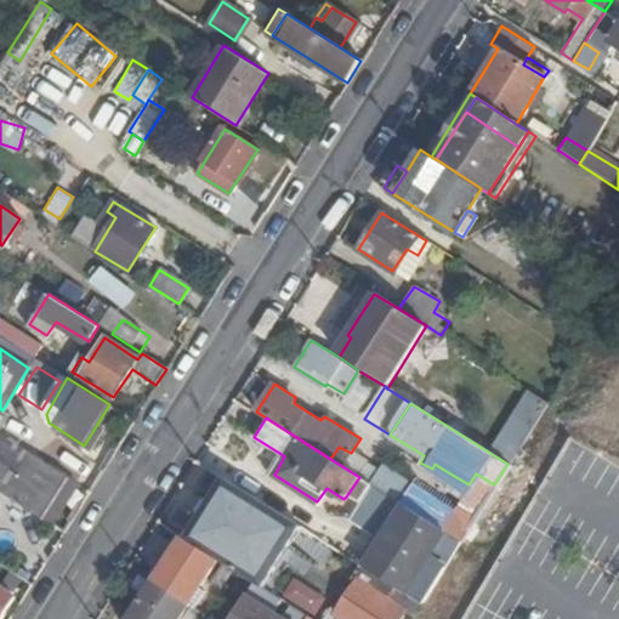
[(0,495),(3,497),(28,454),(0,436),(0,495)]
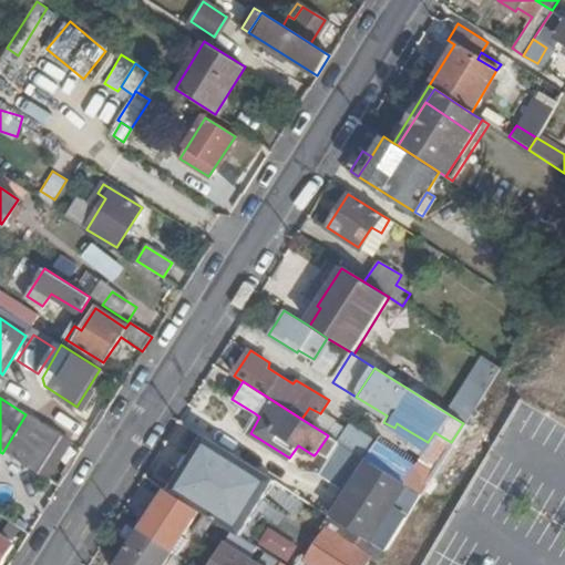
[(51,402),(45,411),(70,428),(76,419),(51,402)]
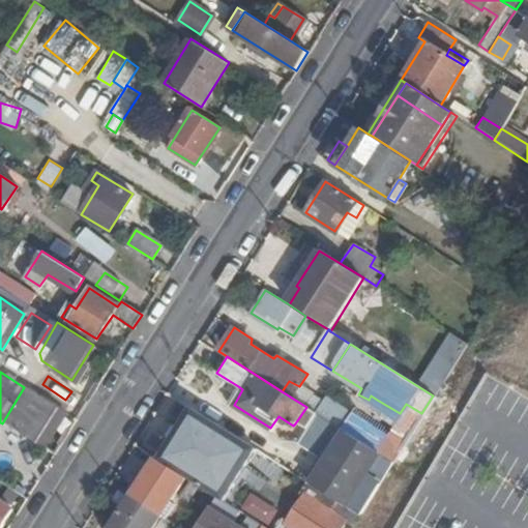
[(229,402),(234,405),(242,389),(238,386),(229,402)]
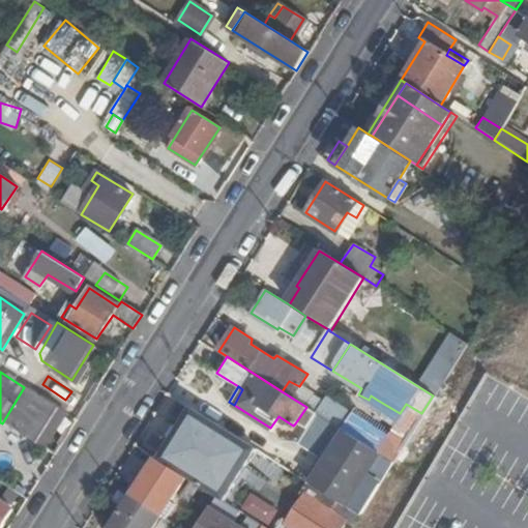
[(2,423),(39,446),(62,411),(24,387),(2,423)]
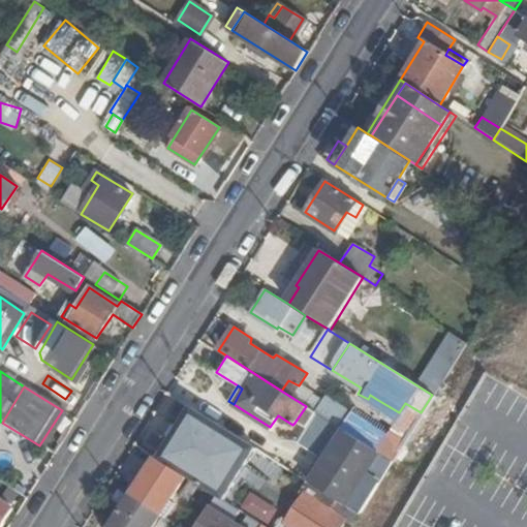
[(391,460),(401,443),(326,398),(321,406),(316,413),(337,426),(343,430),(391,460)]
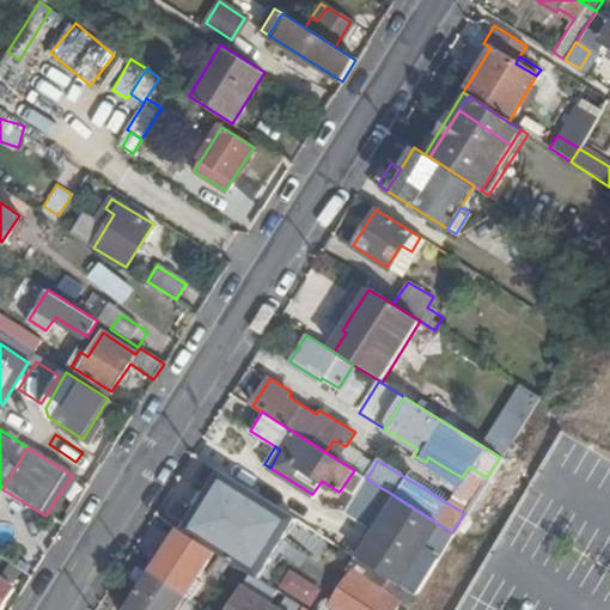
[(363,464),(358,473),(365,477),(366,479),(372,470),(363,464)]
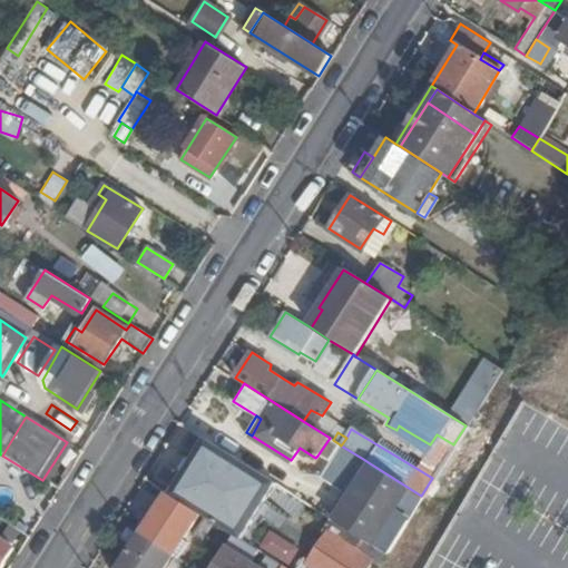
[(317,456),(327,462),(340,444),(333,440),(330,438),(317,456)]
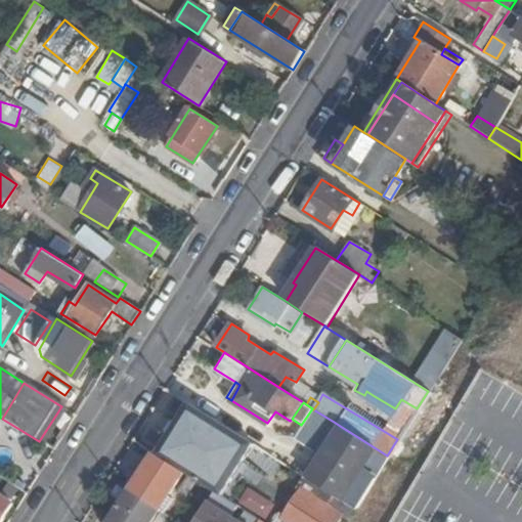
[(222,495),(255,444),(189,403),(177,421),(169,434),(157,454),(161,457),(181,470),(183,471),(187,474),(193,478),(211,488),(222,495)]
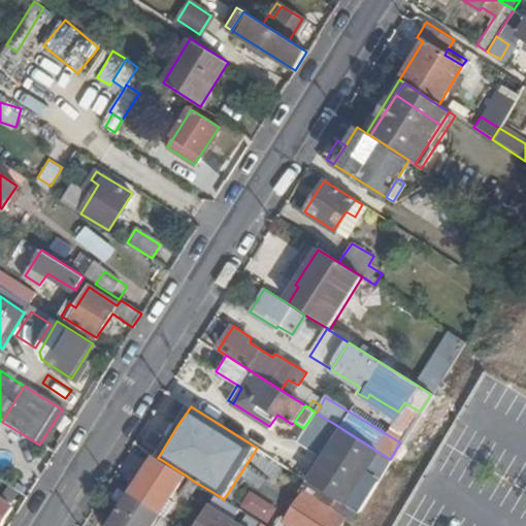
[(297,438),(320,453),(336,425),(316,413),(315,412),(303,428),(297,438)]
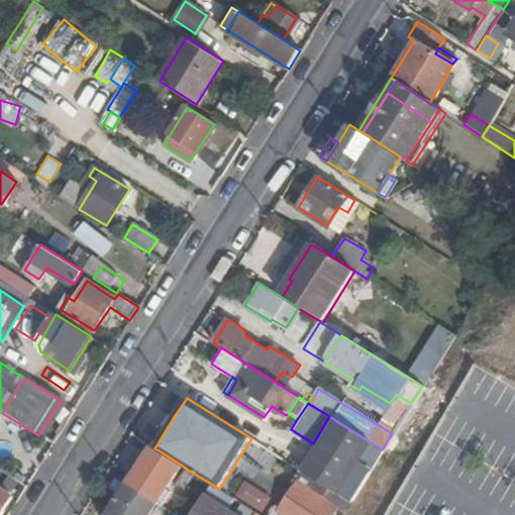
[(171,412),(163,425),(167,428),(175,415),(171,412)]
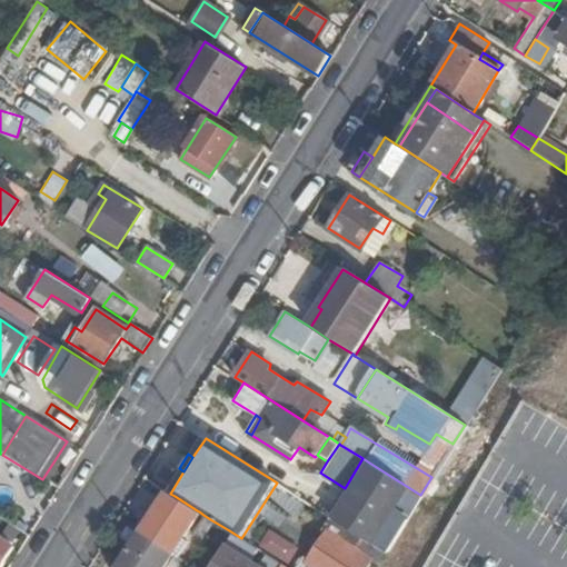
[(350,491),(369,463),(362,458),(345,488),(350,491)]
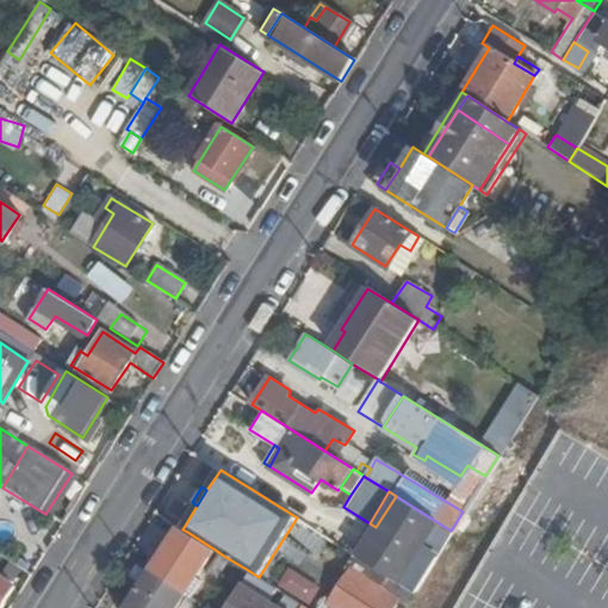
[(413,591),(451,531),(396,496),(376,527),(373,532),(368,541),(363,538),(352,553),(413,591)]
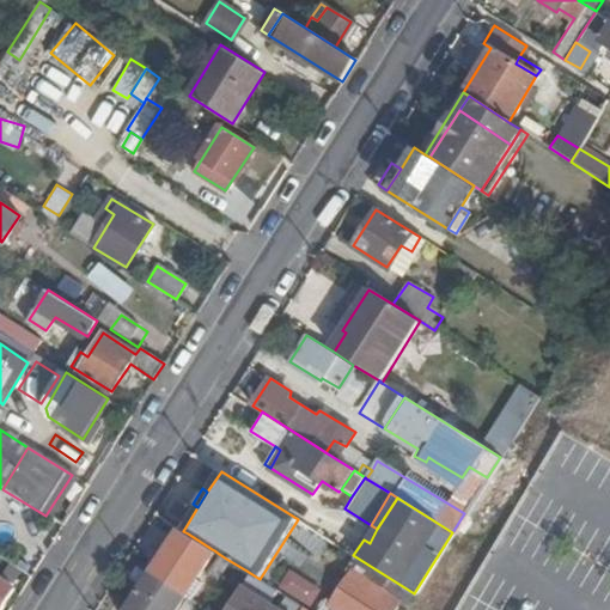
[(319,534),(353,555),(364,540),(370,543),(374,534),(340,512),(329,518),(319,534)]
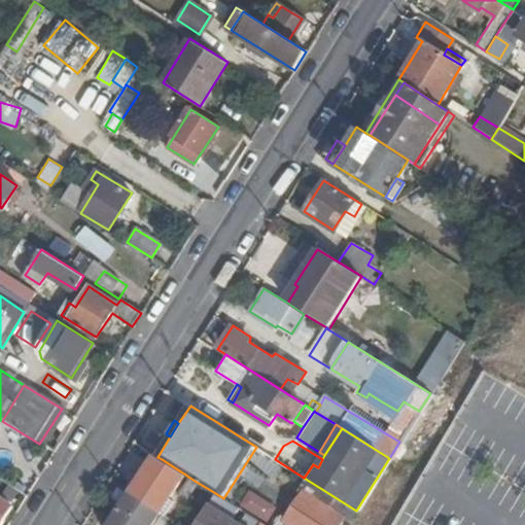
[(162,459),(156,468),(179,483),(184,474),(182,473),(162,459)]
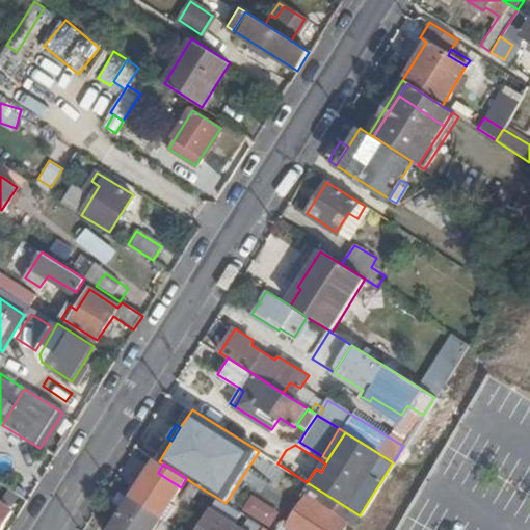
[(151,469),(132,499),(162,518),(169,505),(181,487),(158,473),(151,469)]
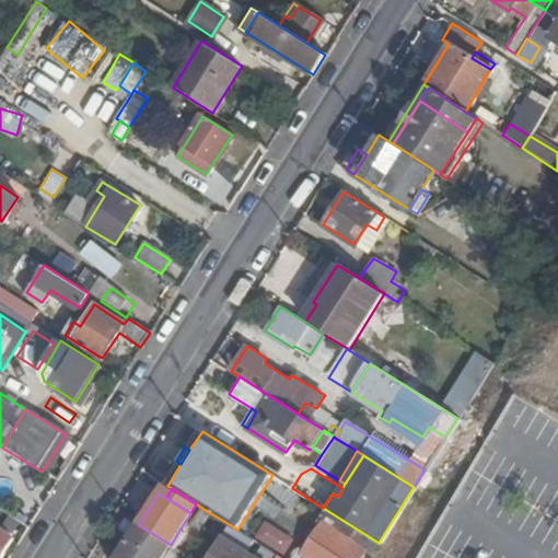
[(195,531),(207,511),(200,507),(187,526),(195,531)]
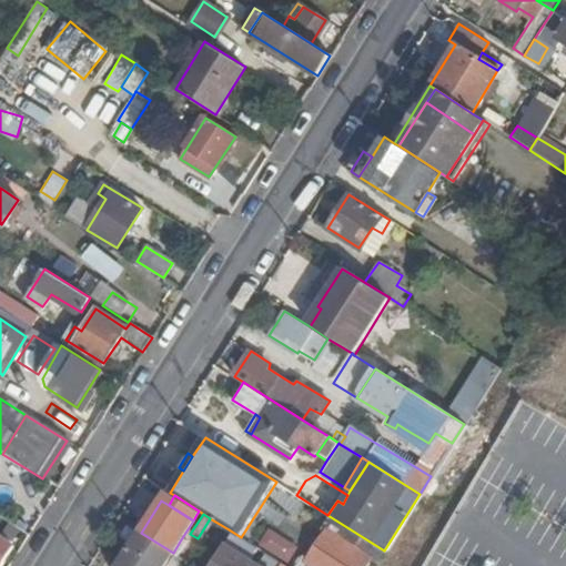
[(360,565),(369,553),(378,561),(384,551),(327,515),(322,525),(327,528),(307,562),(314,565),(360,565)]
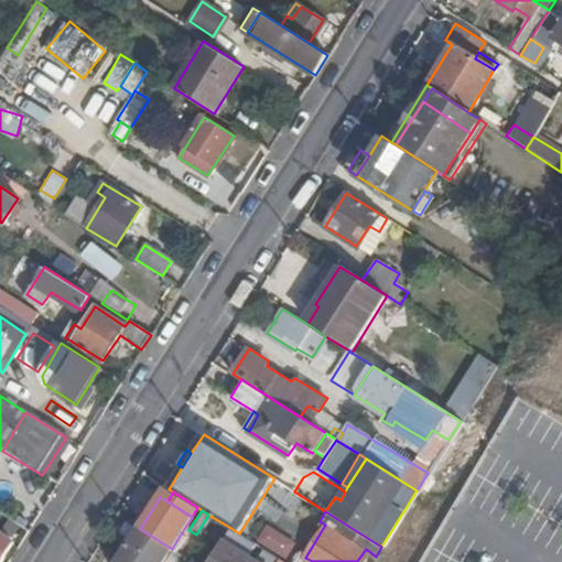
[(255,539),(287,558),(298,541),(265,521),(255,539)]
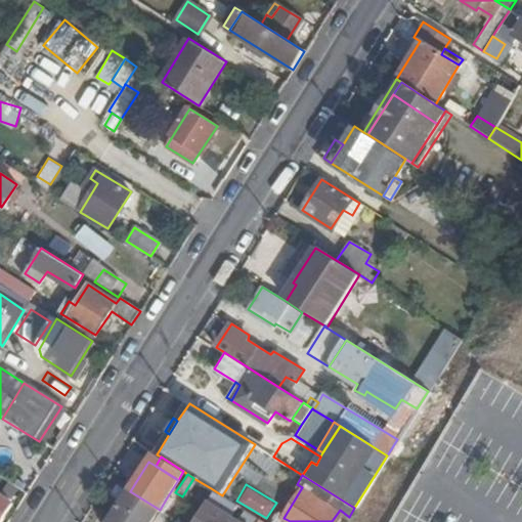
[(256,521),(259,519),(244,510),(237,521),(229,516),(236,505),(222,495),(211,488),(189,521),(256,521)]
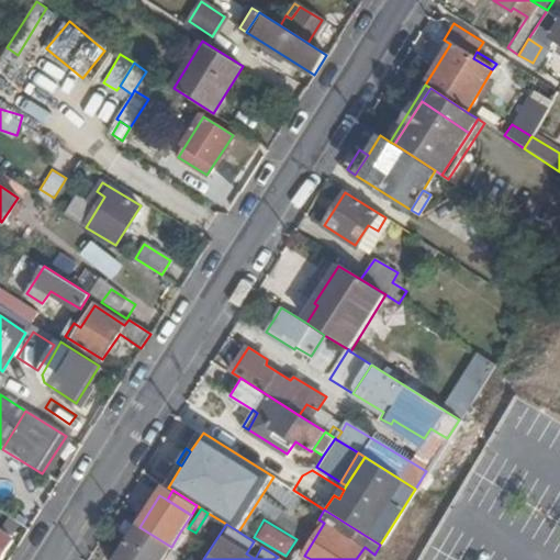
[(163,559),(171,547),(140,527),(118,559),(163,559)]
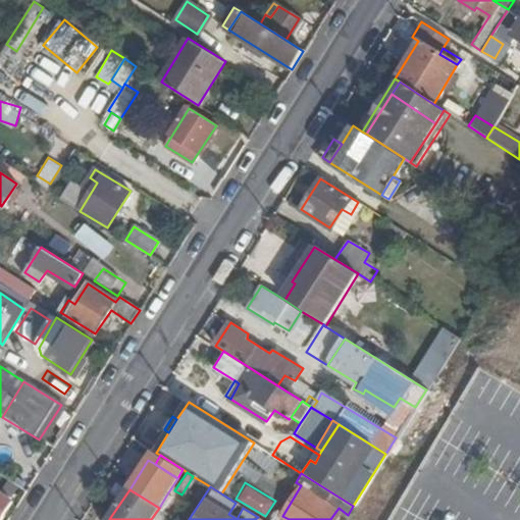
[(0,515),(9,502),(0,496),(0,515)]
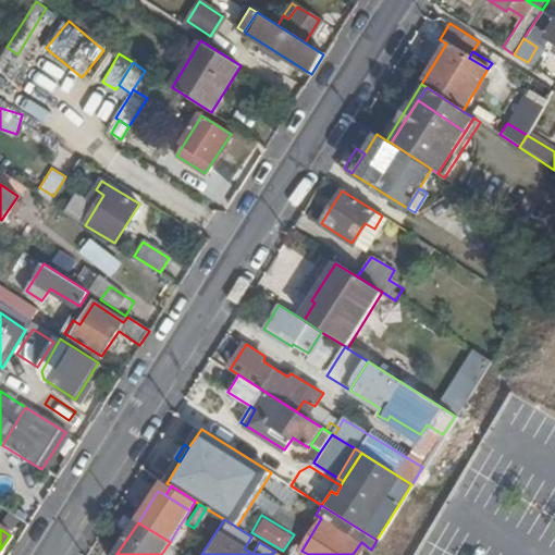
[(170,542),(175,545),(183,532),(177,529),(170,542)]
